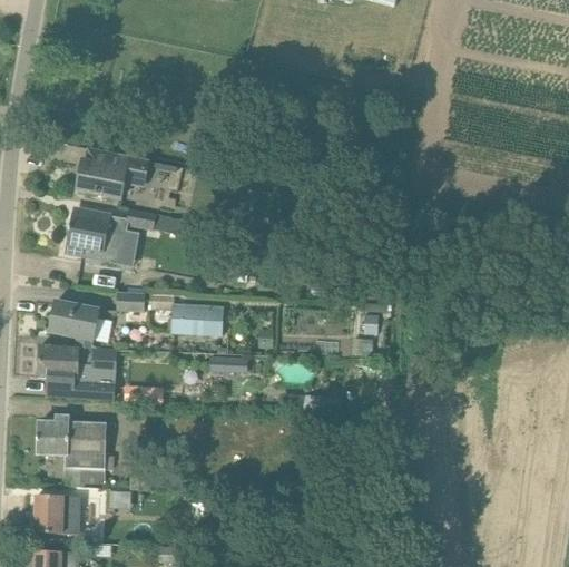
[(82,158),(77,188),(120,197),(124,183),(141,186),(148,158),(121,154),(119,166),(82,158)]
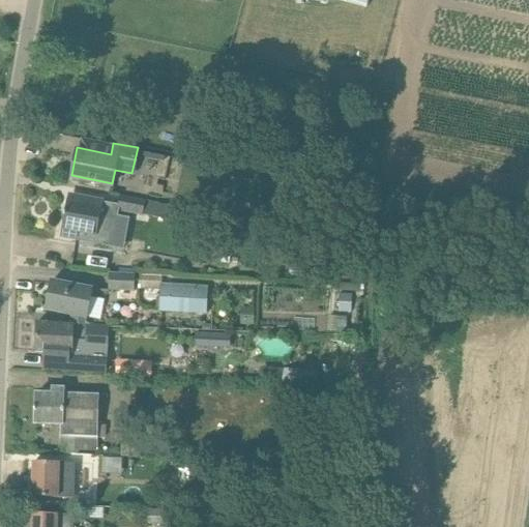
[(118,204),(142,209),(145,195),(121,189),(118,204)]
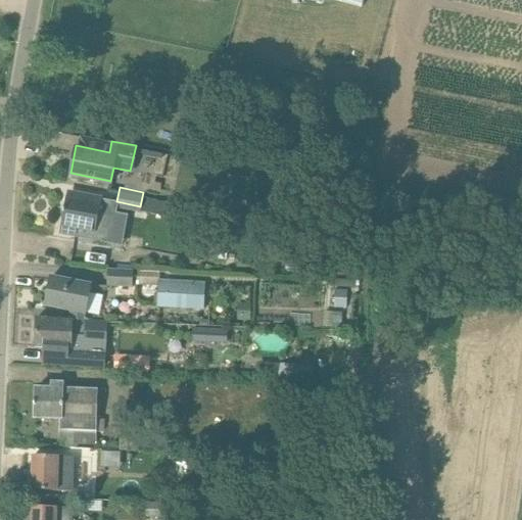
[(66,194),(59,231),(77,234),(78,224),(97,227),(102,195),(78,191),(77,196),(66,194)]
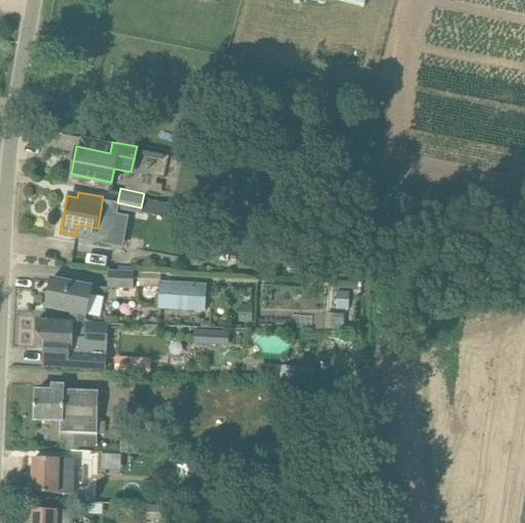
[(341,203),(351,204),(352,192),(342,192),(341,203)]
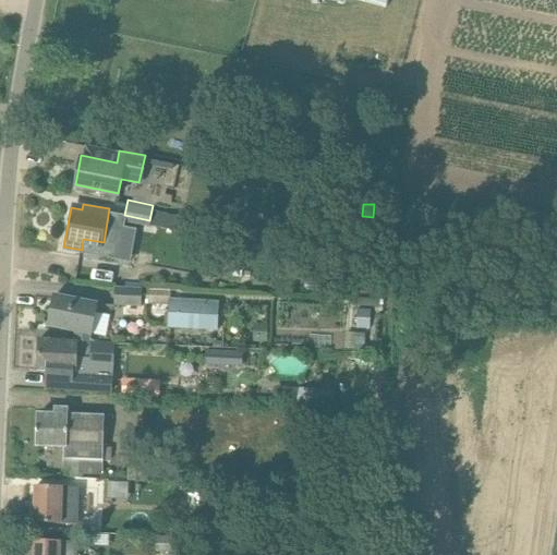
[(113,302),(141,303),(142,286),(114,285),(113,302)]
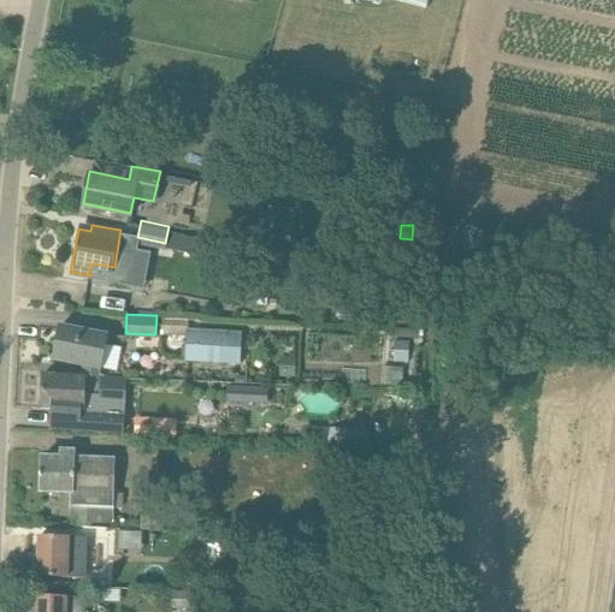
[(187,332),(187,327),(188,316),(160,316),(160,332),(184,332),(187,332)]
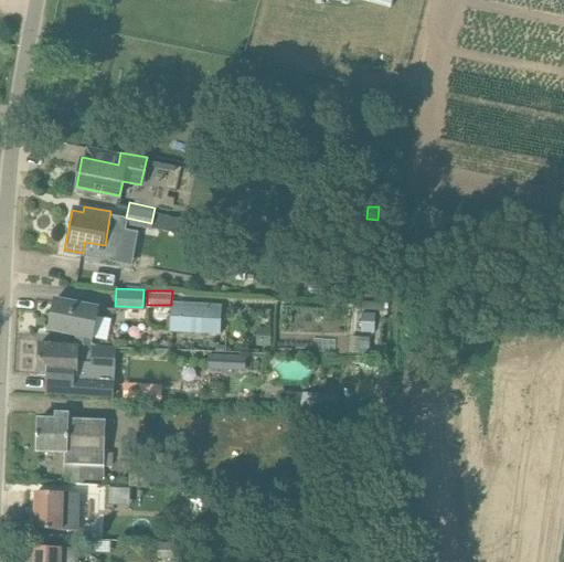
[(76,332),(74,342),(92,343),(92,337),(95,337),(100,306),(55,297),(49,327),(76,332)]
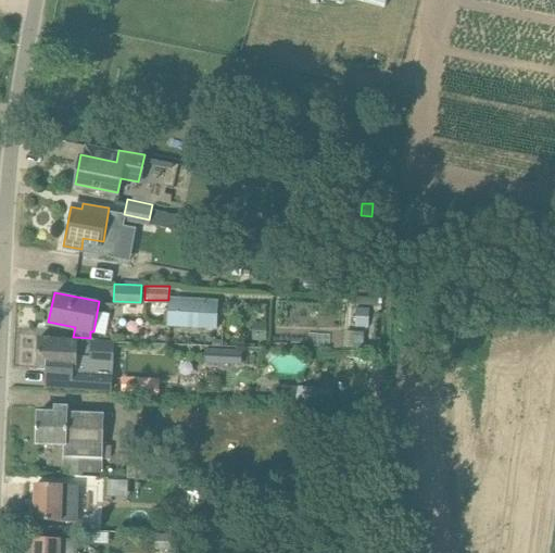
[(352,294),(352,303),(374,303),(374,294),(352,294)]
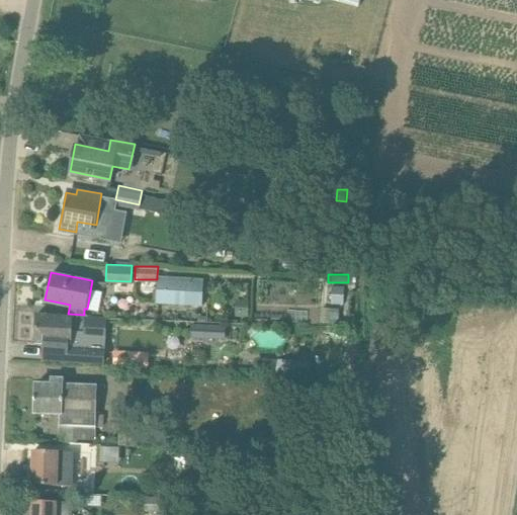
[(154,299),(188,301),(189,276),(157,275),(157,279),(155,279),(154,299)]
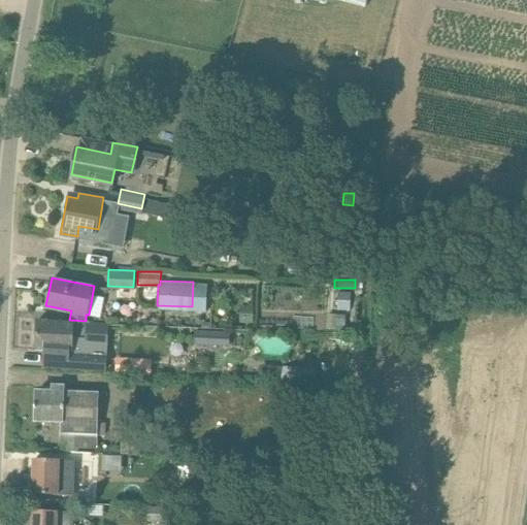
[(338,291),(337,306),(350,306),(351,291),(338,291)]
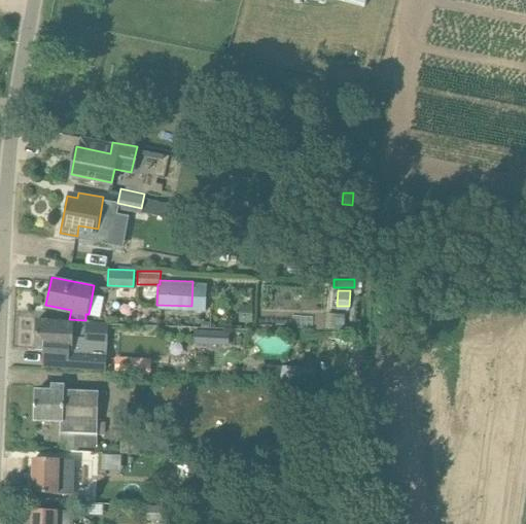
[(252,320),(252,304),(240,304),(240,320),(252,320)]
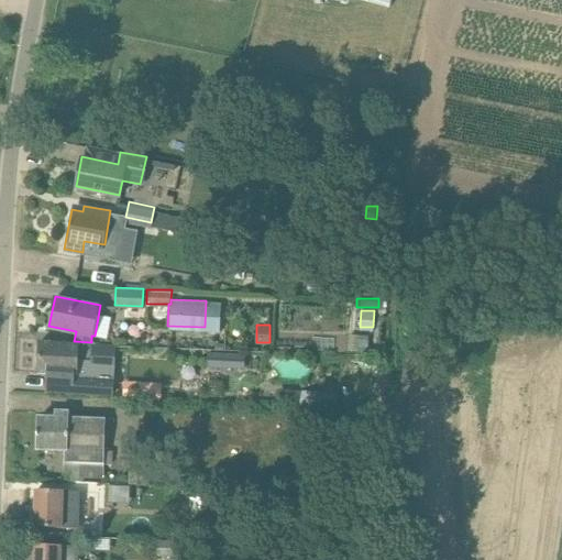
[(91,342),(74,341),(39,339),(39,371),(75,372),(74,391),(112,393),(114,343),(91,342)]
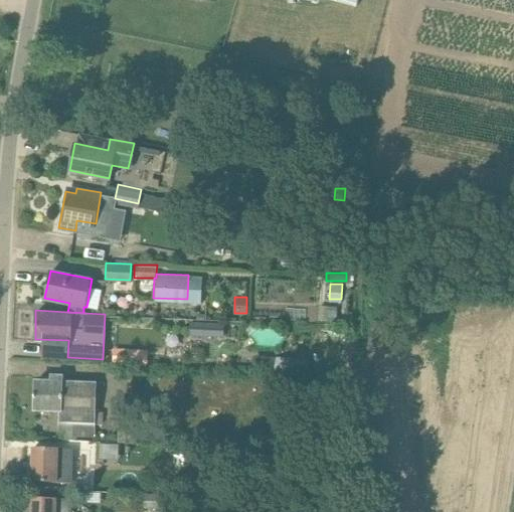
[(223,323),(189,322),(189,334),(223,335),(223,323)]
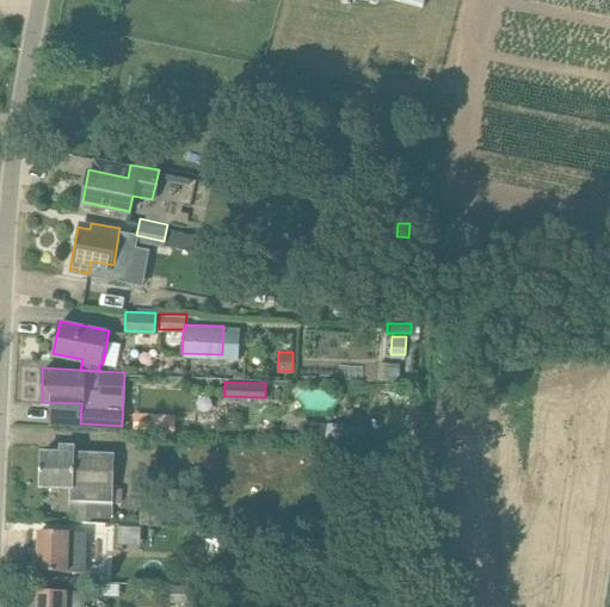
[(338,437),(364,439),(365,423),(339,422),(338,437)]
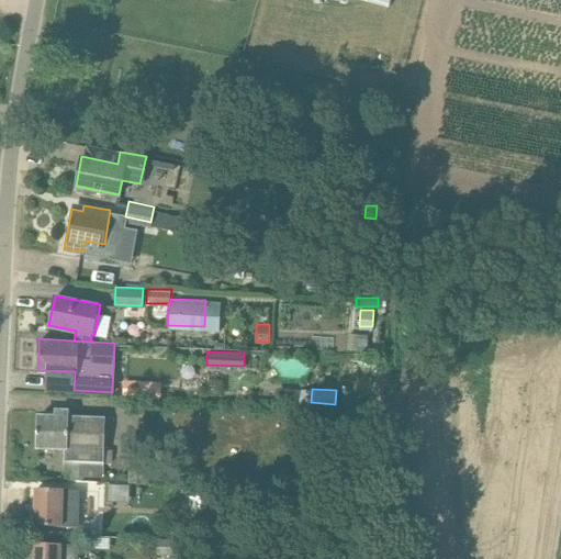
[(55,415),(38,415),(37,428),(36,428),(36,433),(37,433),(37,446),(66,447),(66,458),(64,458),(64,467),(64,479),(102,481),(104,416),(67,415),(67,410),(56,409),(55,415)]
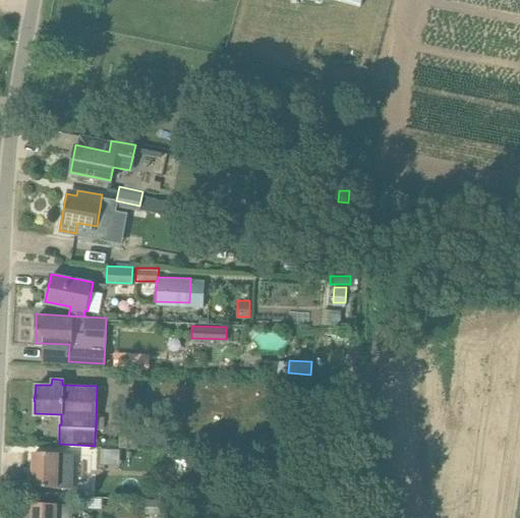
[(73,453),(33,451),(32,485),(72,486),(73,453)]
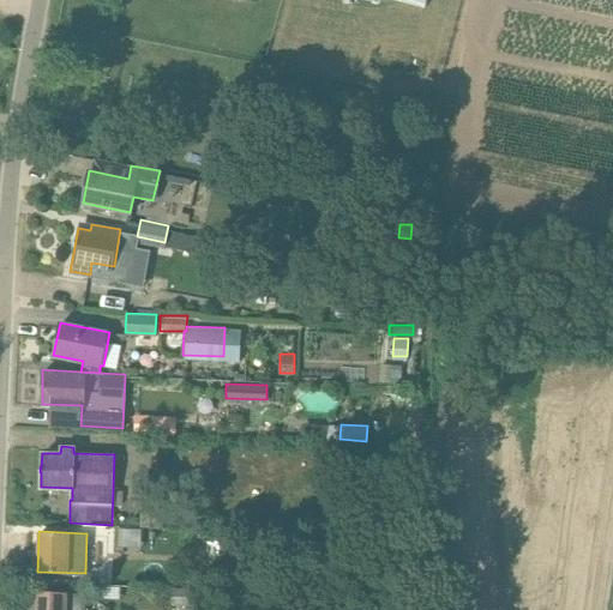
[(100,562),(101,589),(114,587),(113,580),(130,580),(130,561),(100,562)]
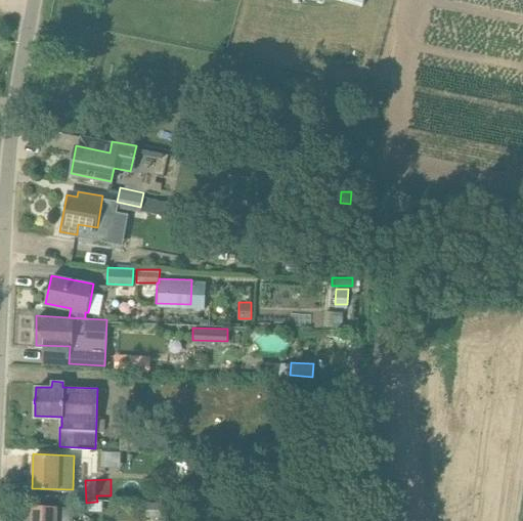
[(147,500),(147,514),(174,514),(173,501),(147,500)]
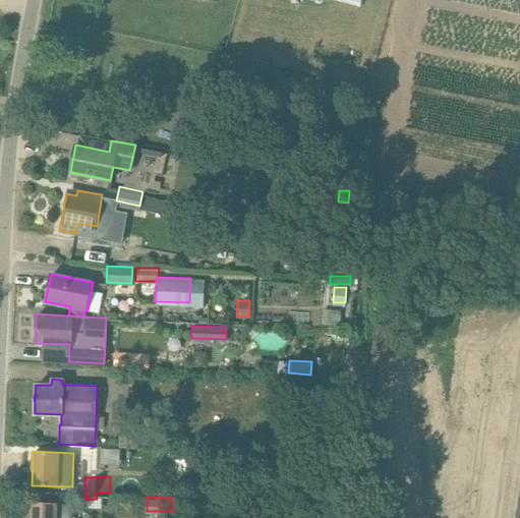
[(71,517),(72,504),(32,502),(30,517),(71,517)]
